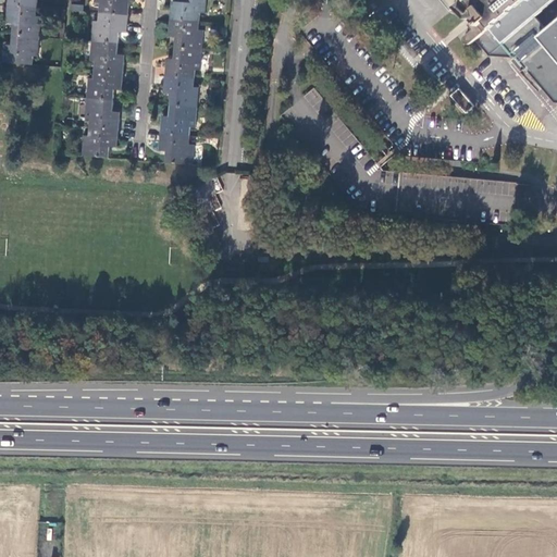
[(95,0),(95,2),(100,3),(99,11),(127,14),(128,0),(95,0)]
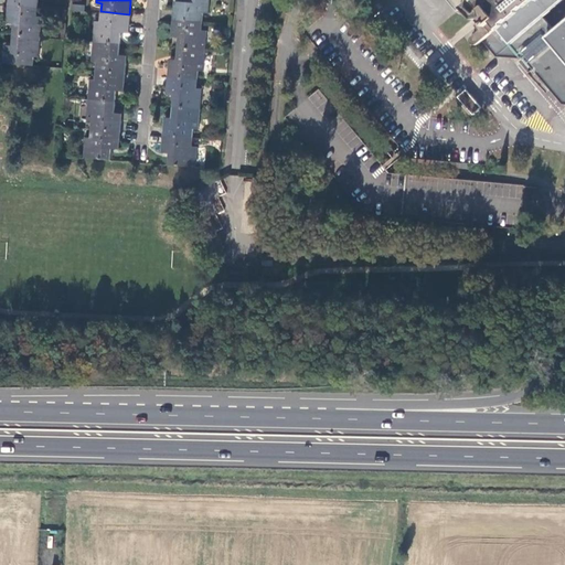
[(209,12),(210,0),(174,0),(173,18),(203,20),(203,12),(209,12)]
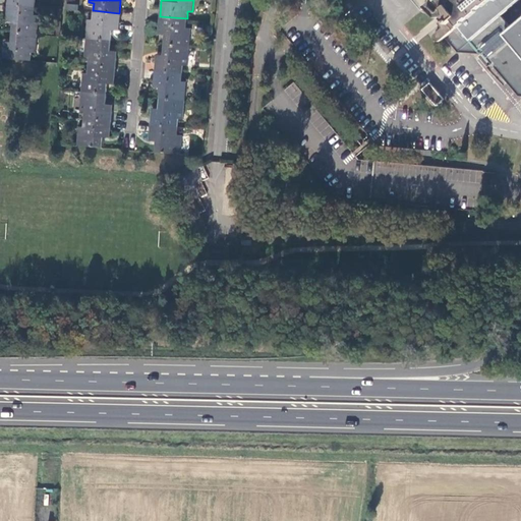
[(431,0),(439,0),(440,0),(439,0),(412,0),(421,9),(431,0)]
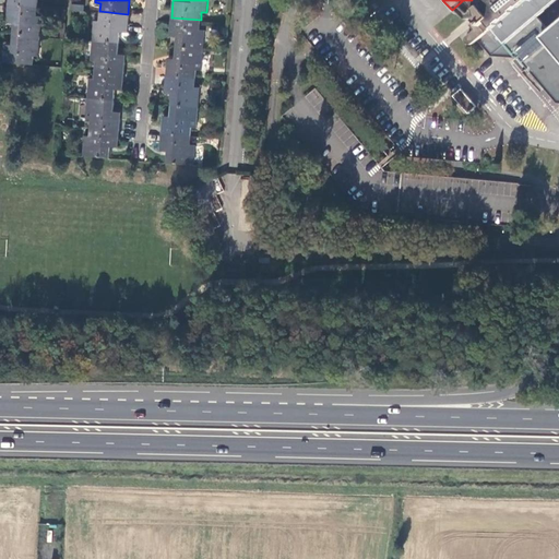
[(558,0),(471,0),(472,0),(484,14),(472,24),(476,30),(468,36),(468,37),(468,40),(472,44),(474,43),(482,51),(485,48),(484,46),(495,37),(501,46),(507,42),(519,55),(516,57),(513,59),(524,72),(530,68),(545,86),(558,73),(558,0)]
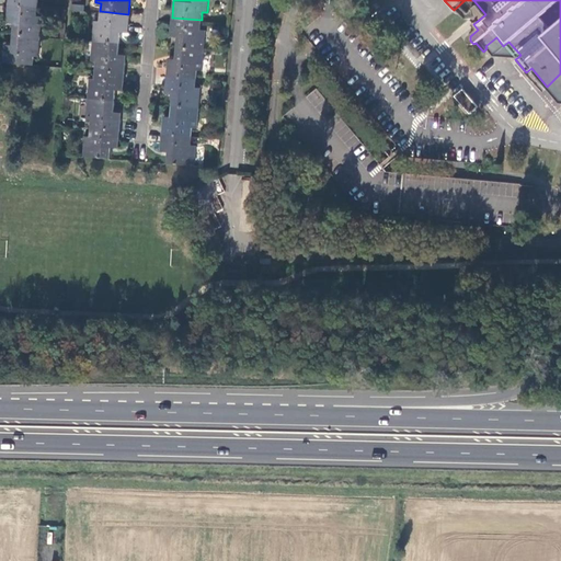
[(13,22),(12,33),(39,35),(42,15),(35,15),(36,7),(9,3),(8,22),(13,22)]
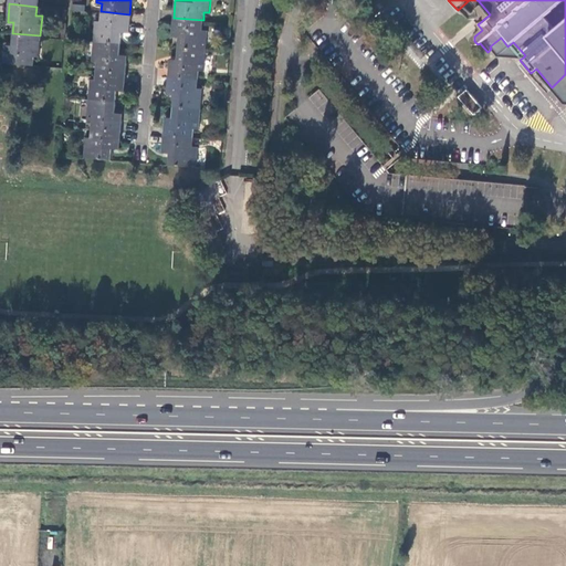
[(73,3),(72,10),(83,12),(84,7),(73,3)]
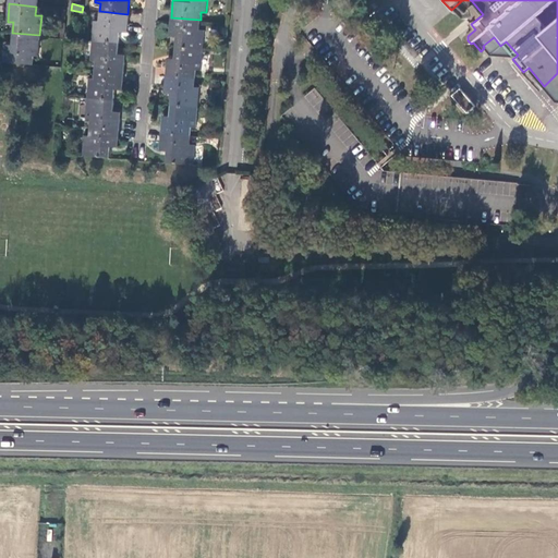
[(92,39),(120,41),(120,31),(126,31),(128,14),(99,11),(99,20),(94,19),(92,39)]
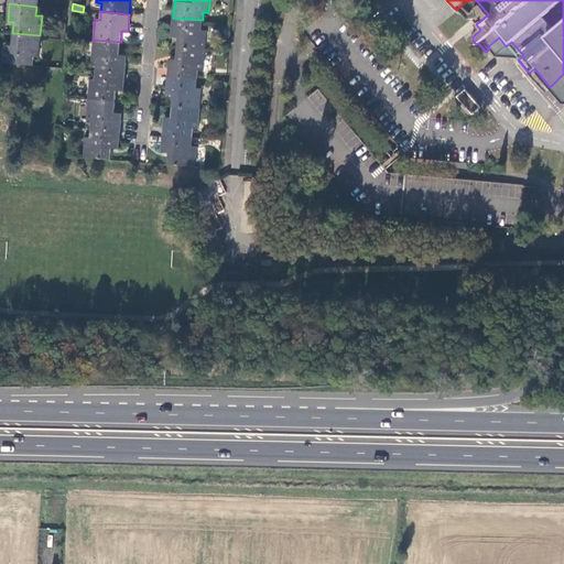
[(202,29),(203,20),(173,18),(172,36),(177,36),(177,46),(206,49),(207,29),(202,29)]
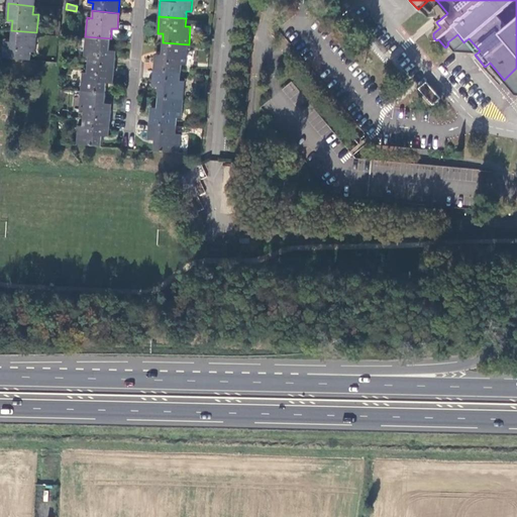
[(5,39),(4,57),(29,59),(29,50),(35,50),(36,32),(11,30),(11,40),(5,39)]
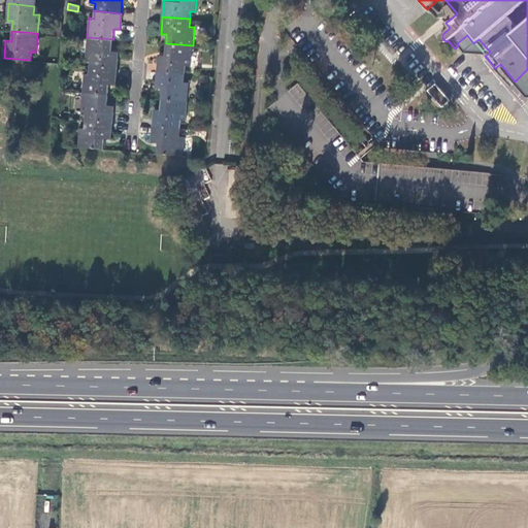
[(488,54),(490,52),(479,39),(473,43),(467,35),(457,43),(458,45),(464,53),(488,54)]
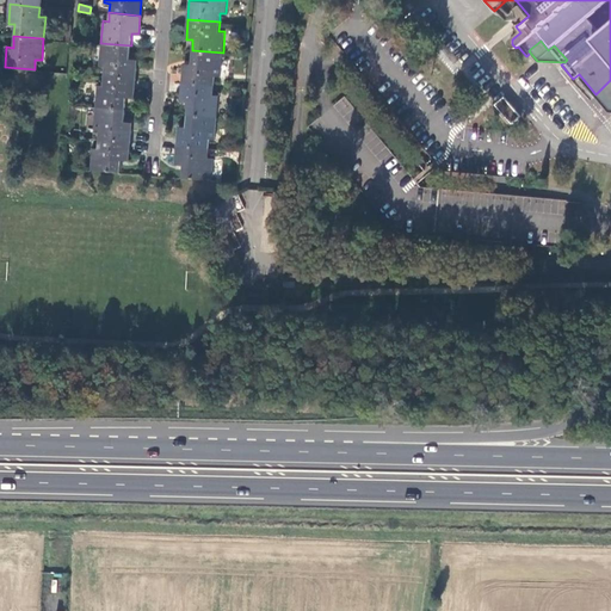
[(104,67),(104,75),(135,78),(136,59),(130,57),(131,45),(100,43),(99,66),(104,67)]
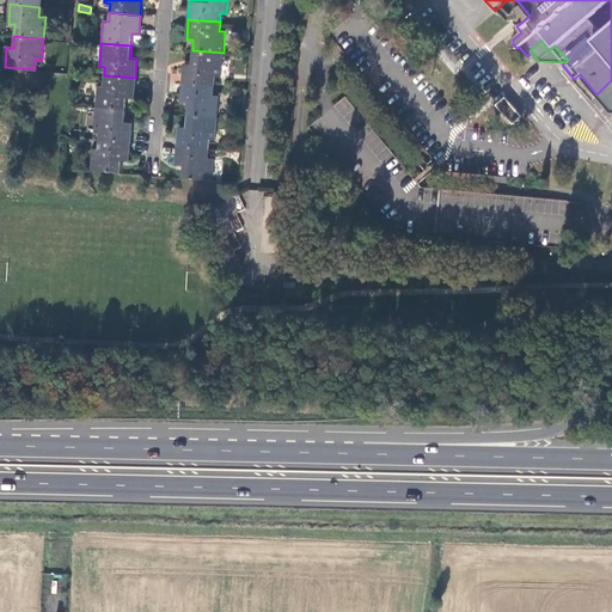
[(184,62),(182,83),(214,85),(215,77),(222,77),(225,54),(224,53),(193,50),(191,63),(184,62)]
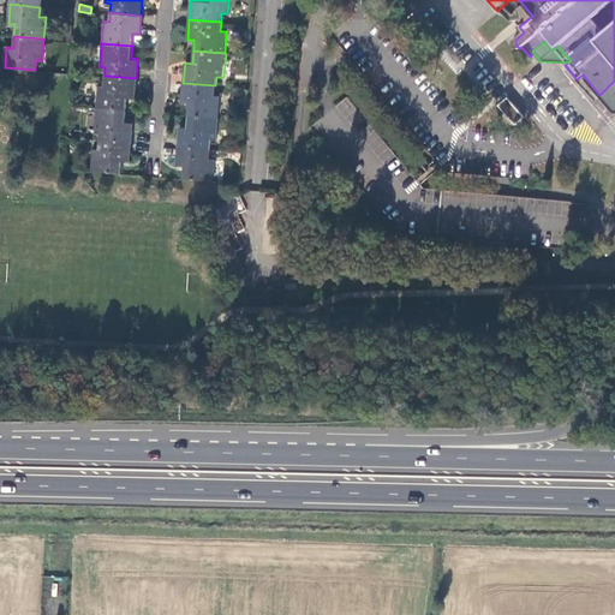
[(97,84),(95,107),(126,109),(126,97),(135,97),(136,78),(105,76),(103,84),(97,84)]
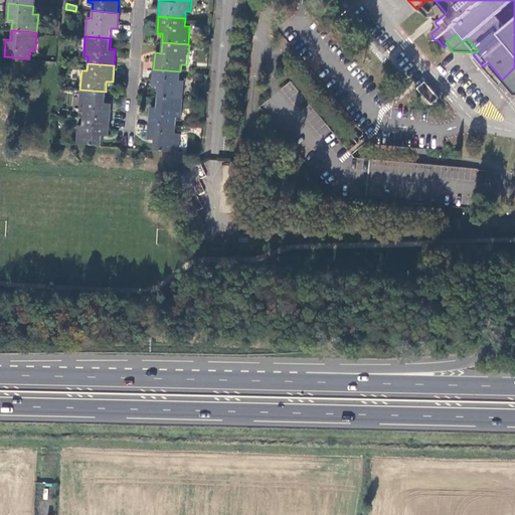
[(514,67),(502,79),(513,95),(514,94),(514,67)]
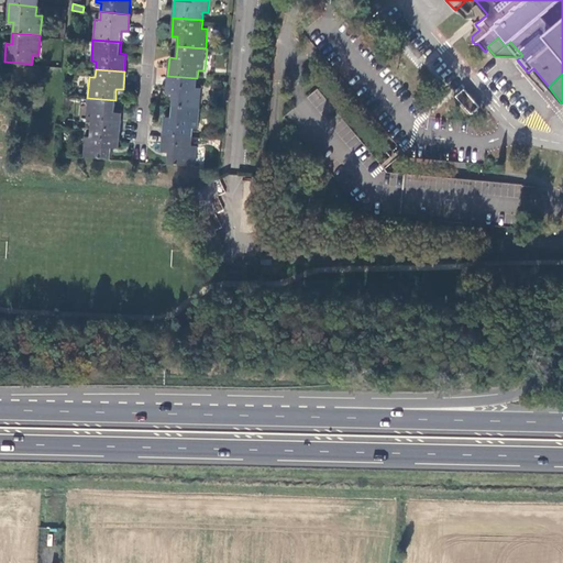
[(173,95),(173,105),(200,107),(201,87),(197,87),(197,78),(167,76),(166,94),(173,95)]
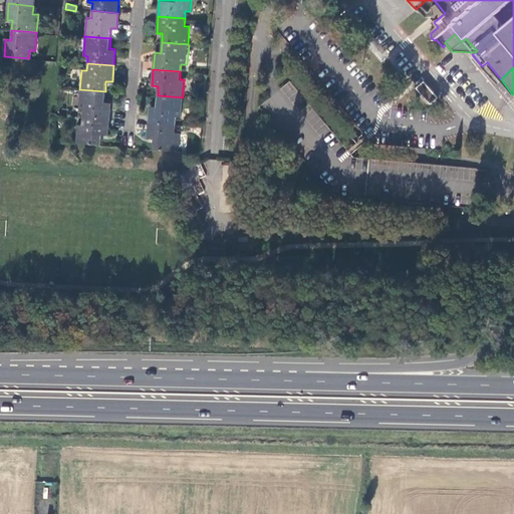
[(423,80),(416,87),(429,103),(437,97),(423,80)]
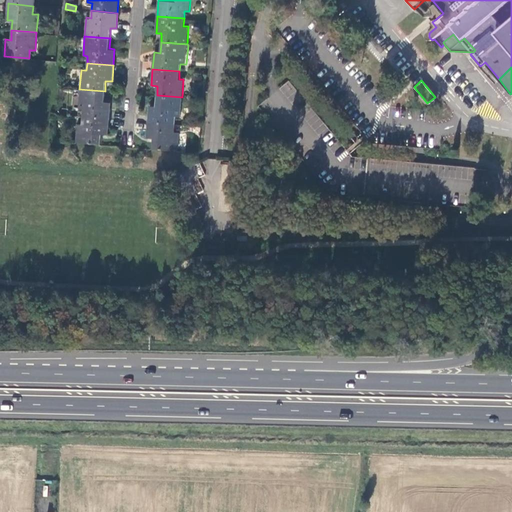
[(274,94),(259,106),(270,120),(332,196),(472,206),(474,187),(475,169),(352,158),(289,82),(274,94)]
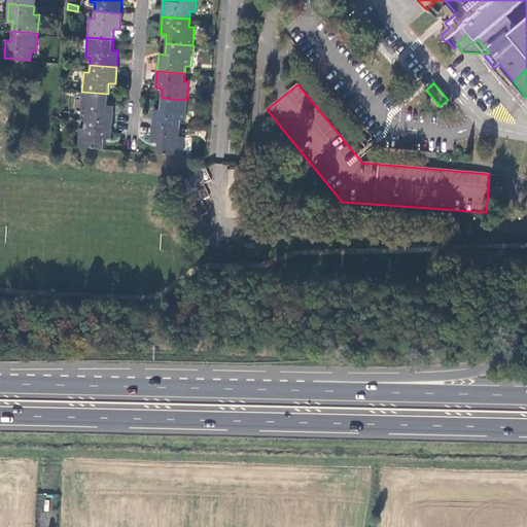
[(86,111),(85,119),(111,121),(112,104),(107,104),(108,94),(81,92),(80,110),(86,111)]
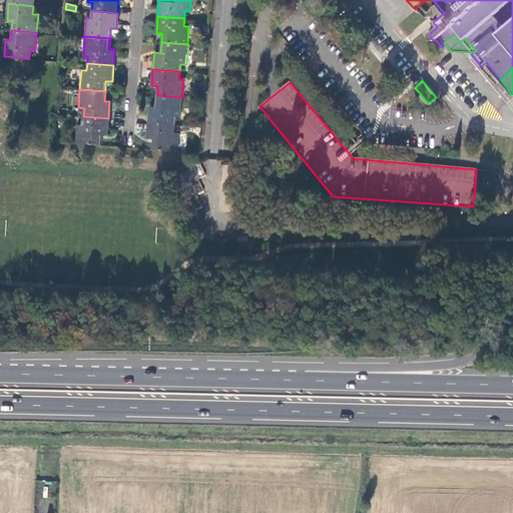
[(150,105),(148,121),(174,123),(174,116),(180,116),(182,97),(157,95),(156,105),(150,105)]
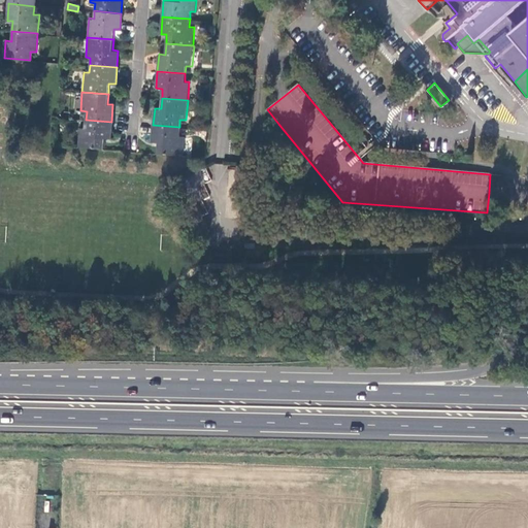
[(79,127),(78,146),(103,149),(104,137),(110,138),(111,122),(86,120),(85,127),(79,127)]
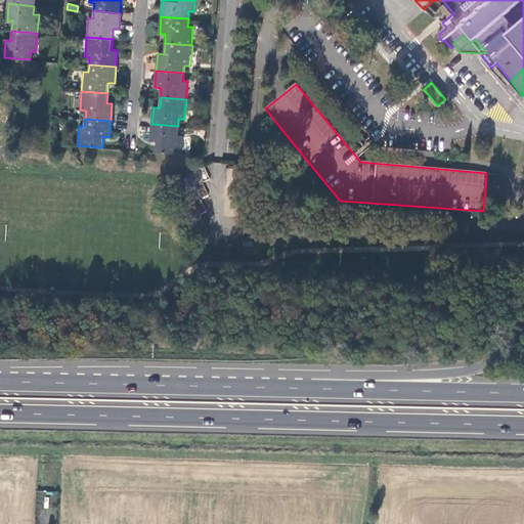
[(158,142),(157,151),(181,154),(183,134),(177,133),(178,126),(151,124),(150,141),(158,142)]
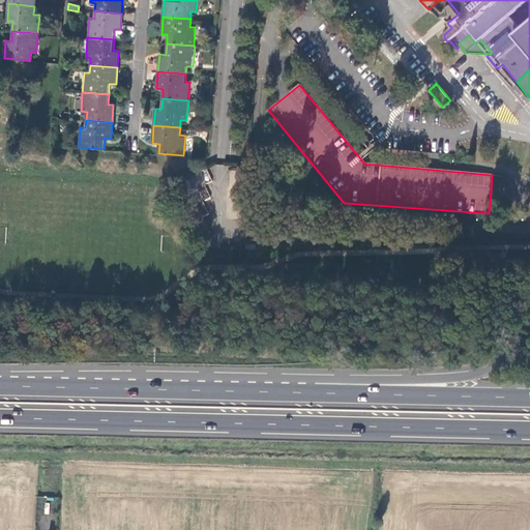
[(230,187),(239,187),(238,169),(229,170),(230,187)]
